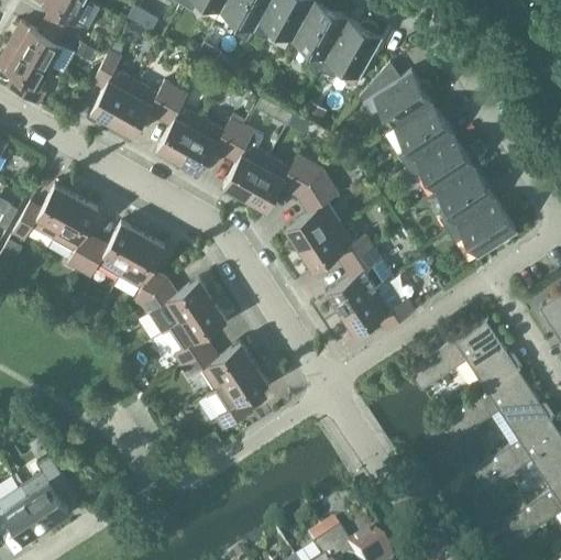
[(47,23),(74,39),(80,26),(74,22),(86,1),(84,0),(33,0),(54,11),(47,23)]
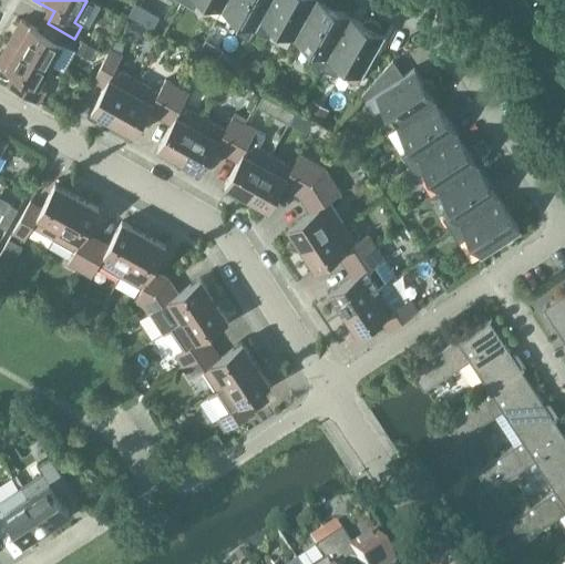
[(219,14),(227,0),(183,0),(181,4),(194,12),(199,3),(219,14)]
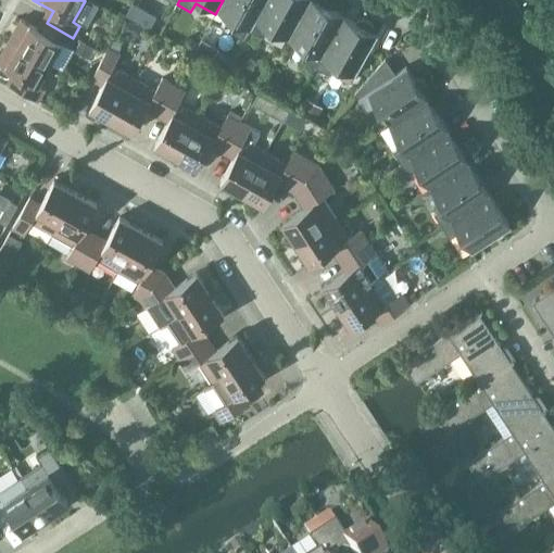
[(249,33),(248,33),(266,0),(223,0),(215,14),(236,25),(230,35),(244,42),(249,33)]
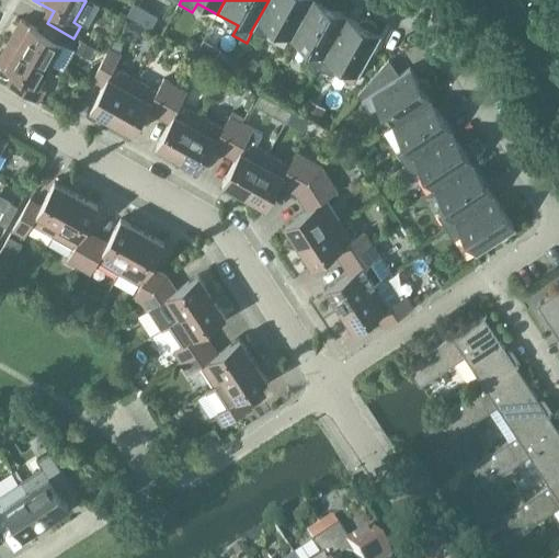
[(269,0),(250,33),(251,33),(263,41),(269,31),(289,42),(312,1),(310,0),(269,0)]
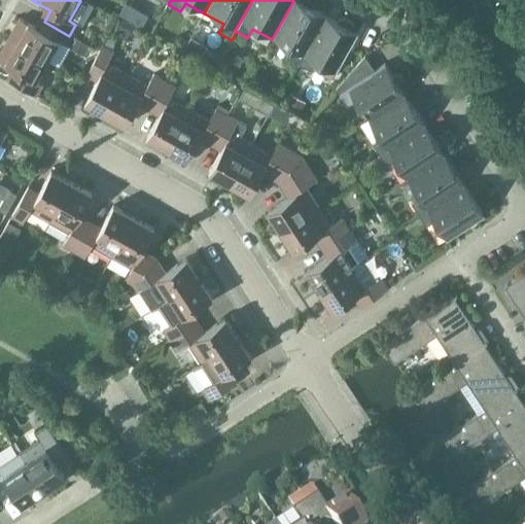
[(298,66),(324,19),(293,1),(272,39),(290,50),(285,59),(298,66)]
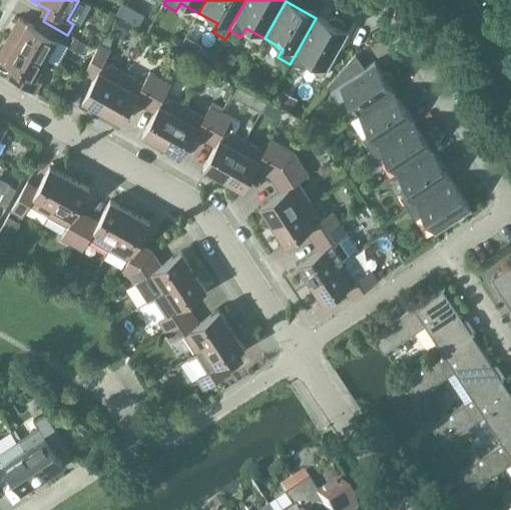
[(121,5),(115,16),(123,21),(129,10),(121,5)]
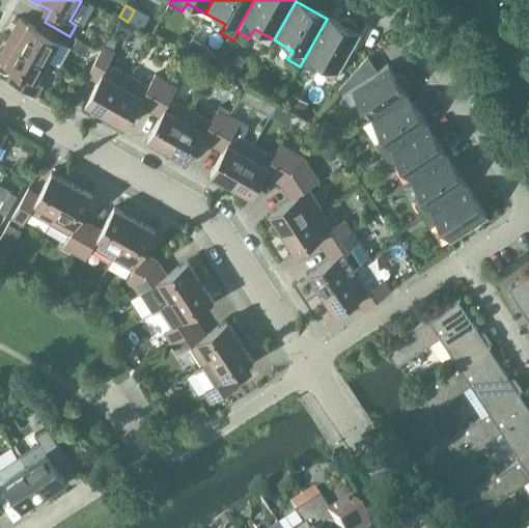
[(327,19),(300,66),(312,73),(317,64),(337,76),(360,36),(355,33),(356,30),(355,25),(345,21),(340,22),(339,25),(327,19)]
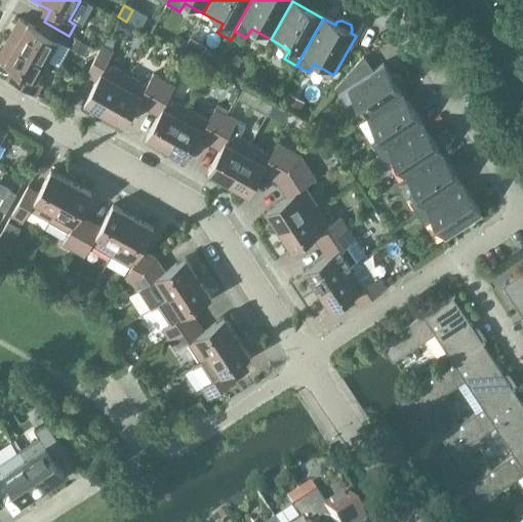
[(69,36),(44,22),(38,32),(18,21),(6,41),(45,63),(56,43),(63,46),(69,36)]
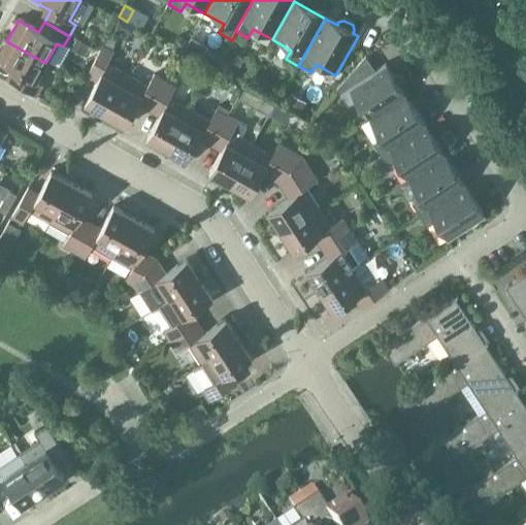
[(117,22),(113,32),(130,37),(133,27),(117,22)]
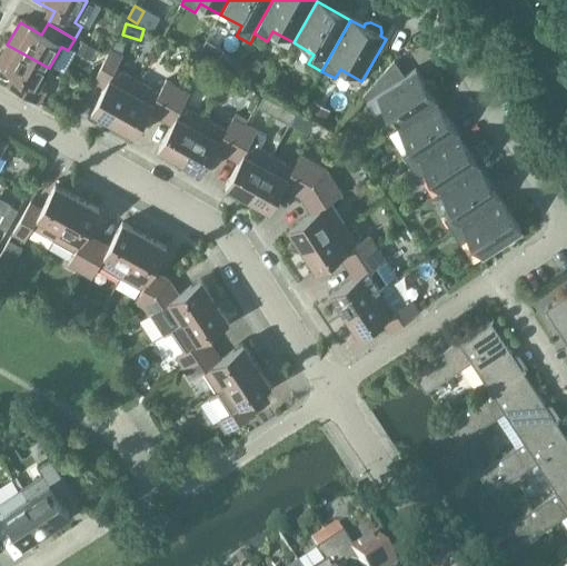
[(189,43),(187,49),(191,53),(197,52),(199,47),(195,42),(189,43)]
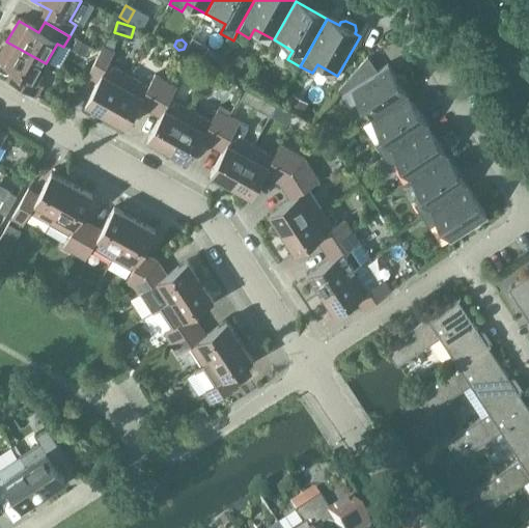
[(6,42),(0,53),(0,64),(16,74),(9,84),(34,99),(40,87),(34,84),(46,63),(6,42)]
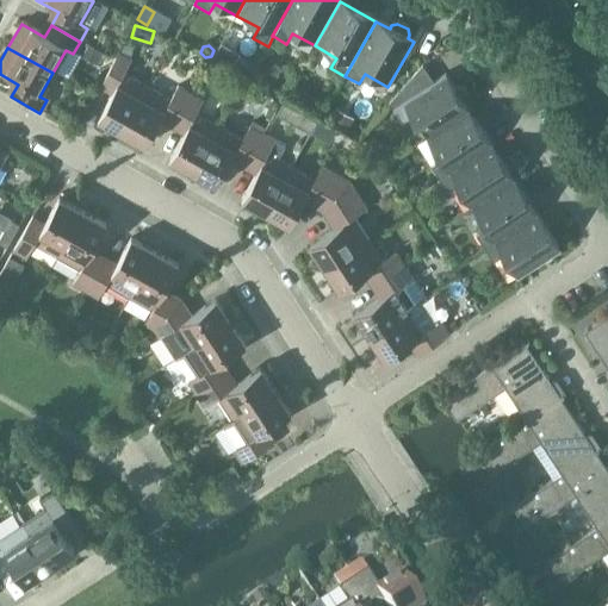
[(87,49),(82,58),(95,66),(100,56),(87,49)]
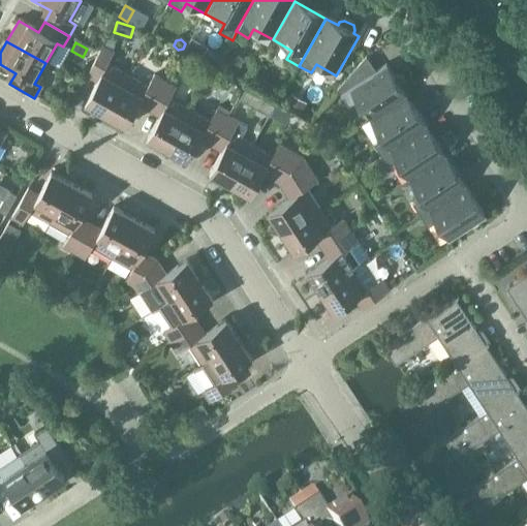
[(104,117),(126,78),(105,66),(113,54),(101,48),(87,73),(98,80),(84,105),(104,117)]
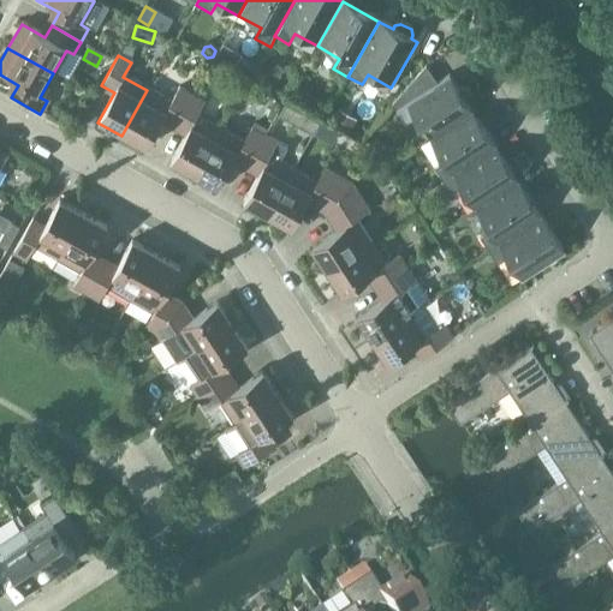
[(471,113),(465,106),(469,103),(470,97),(465,90),(459,89),(456,91),(447,77),(435,85),(423,69),(390,107),(394,112),(405,126),(415,120),(428,142),(471,113)]
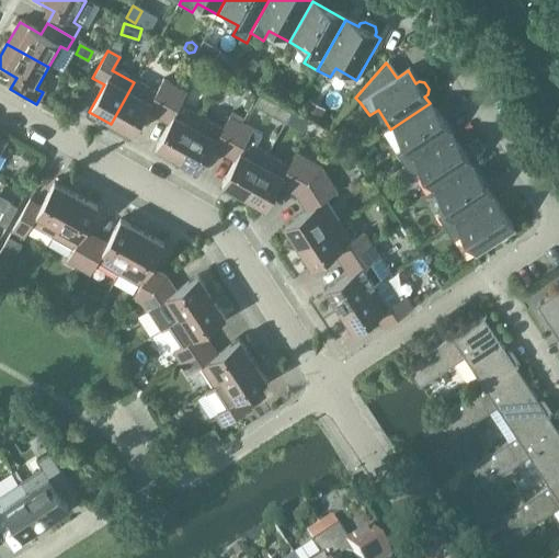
[(134,82),(111,124),(132,136),(148,109),(159,115),(174,88),(162,81),(155,94),(134,82)]
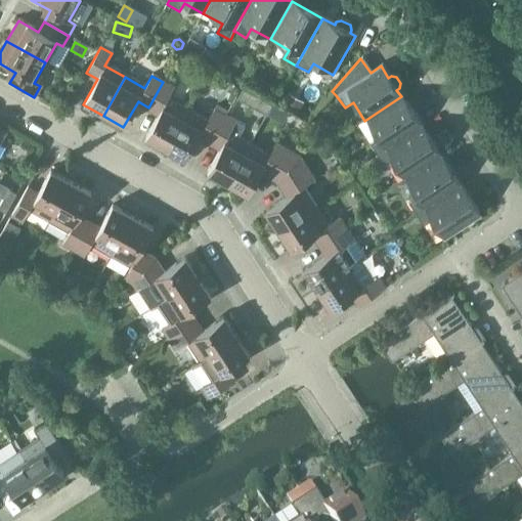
[(165,150),(186,112),(167,100),(173,88),(163,82),(148,107),(159,113),(144,139),(165,150)]
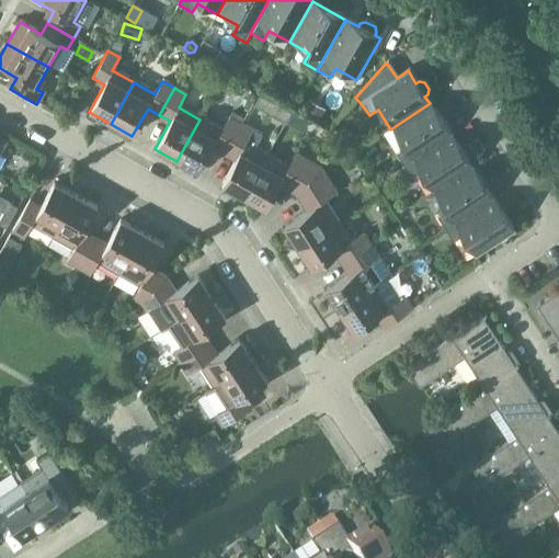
[(260,94),(252,107),(259,112),(266,98),(260,94)]
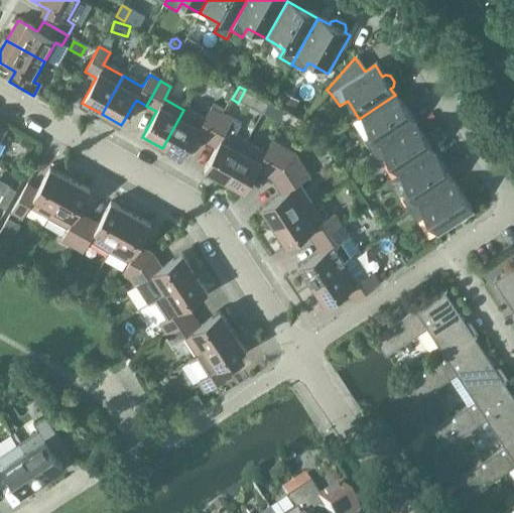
[(283,95),(278,105),(291,112),(296,102),(283,95)]
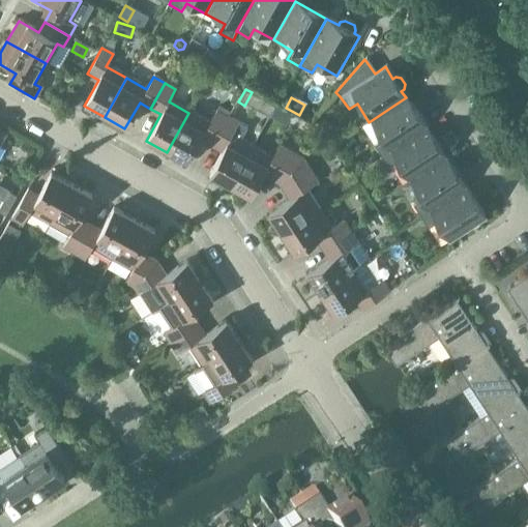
[(406,97),(369,122),(381,140),(373,146),(380,157),(426,127),(406,97)]
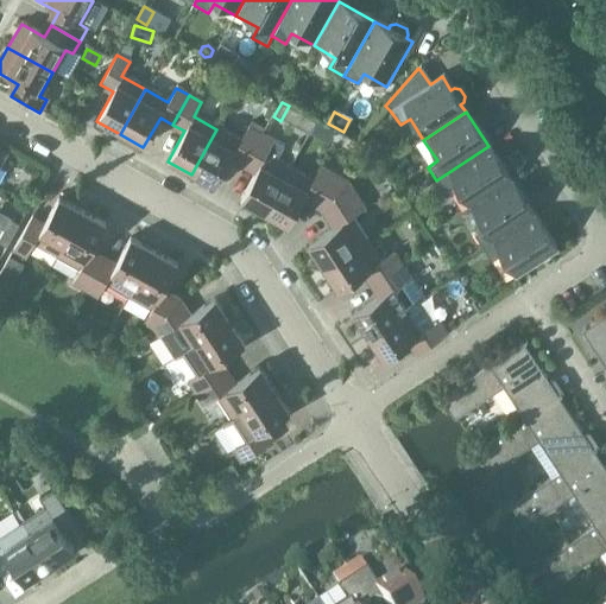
[(216,129),(191,175),(215,188),(232,158),(244,164),(260,135),(247,128),(240,142),(216,129)]
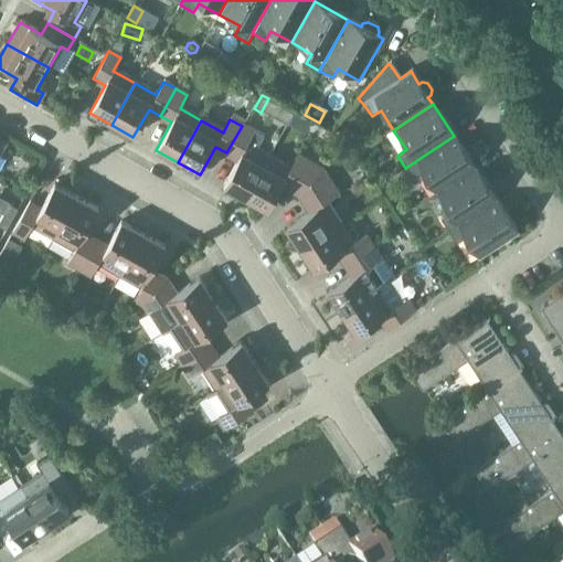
[(268,158),(255,151),(263,138),(242,126),(226,152),(238,159),(222,187),(244,199),(268,158)]
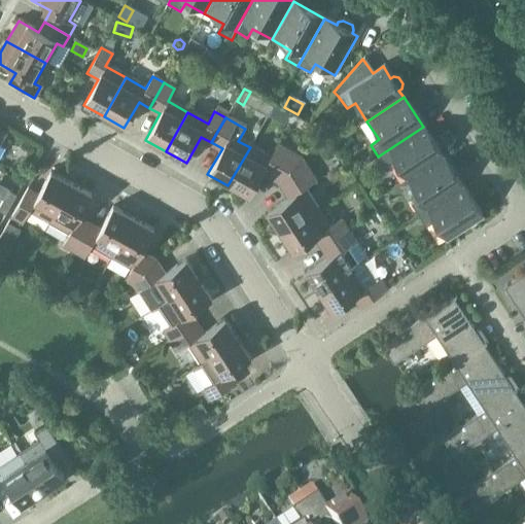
[(423,127),(378,156),(386,169),(394,163),(406,181),(443,156),(423,127)]
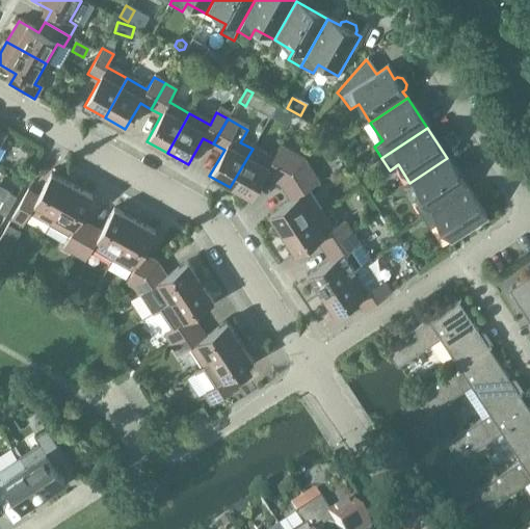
[(253,149),(230,187),(250,200),(265,173),(283,183),(303,161),(280,148),(272,160),(253,149)]
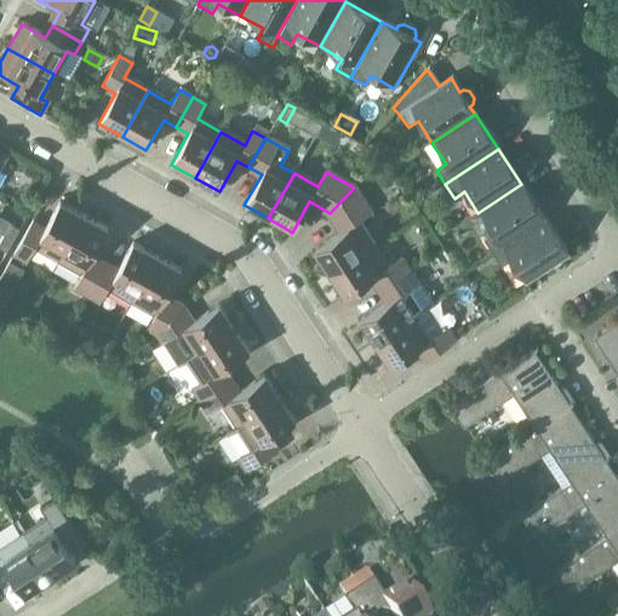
[(491,254),(544,219),(521,184),(478,213),(492,235),(482,241),(491,254)]
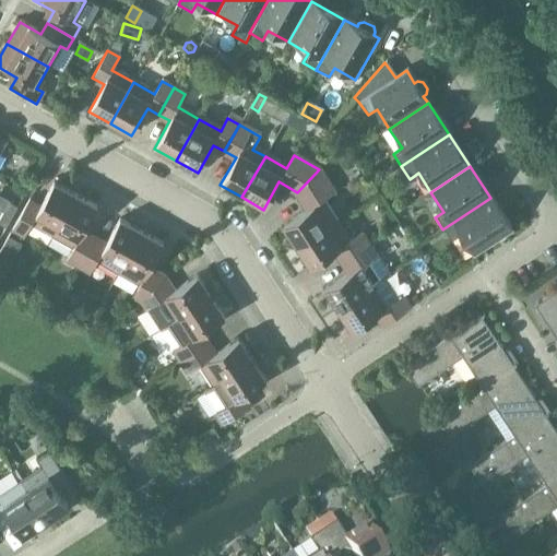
[(319,169),(297,192),(308,210),(282,227),(296,248),(335,222),(322,201),(334,193),(319,169)]
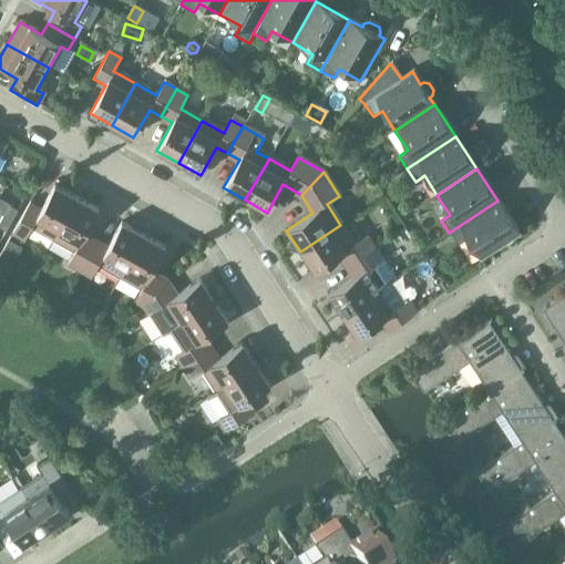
[(31,228),(52,241),(75,200),(53,187),(38,215),(27,208),(11,235),(23,242),(31,228)]
